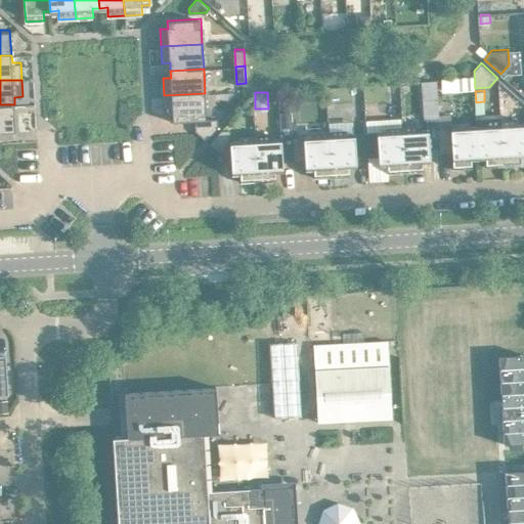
[(205,93),(164,95),(165,113),(173,112),(173,121),(195,119),(197,130),(207,139),(218,126),(218,118),(207,118),(205,93)]
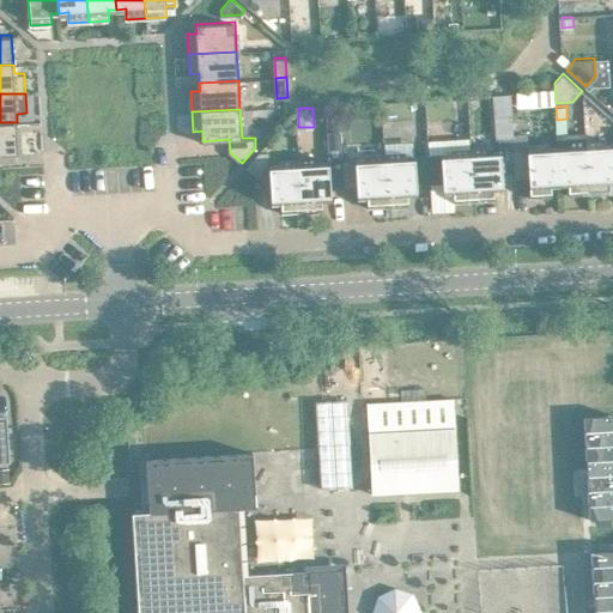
[(17,122),(0,122),(0,152),(19,152),(17,122)]
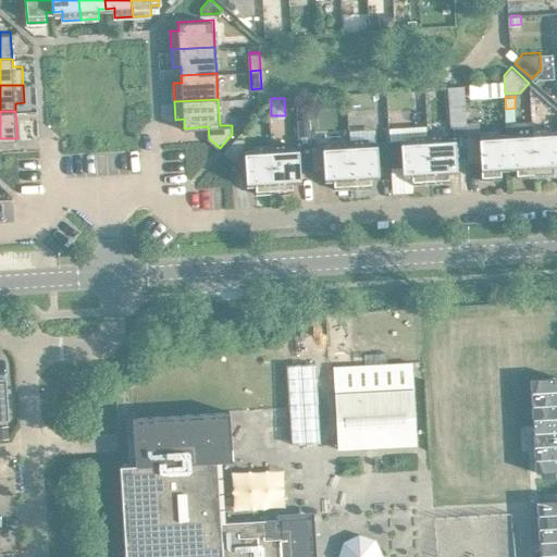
[(556,128),(533,131),(535,175),(554,174),(554,164),(556,163),(556,128)]
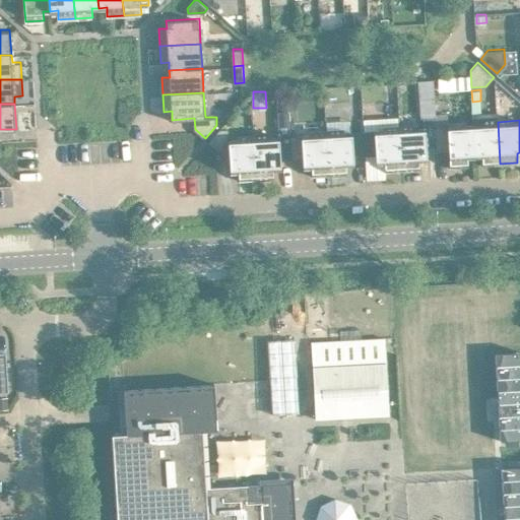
[(498,122),(473,124),(475,156),(482,155),(483,165),(500,164),(498,122)]
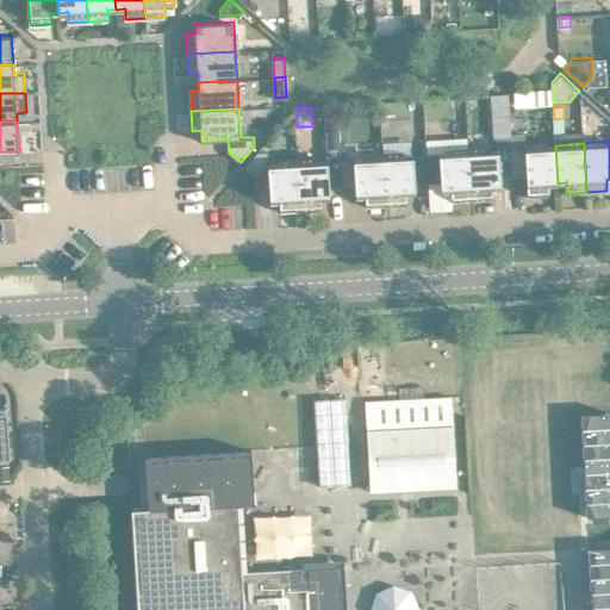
[(555,145),(512,148),(514,176),(527,175),(529,195),(549,194),(549,184),(558,184),(555,145)]
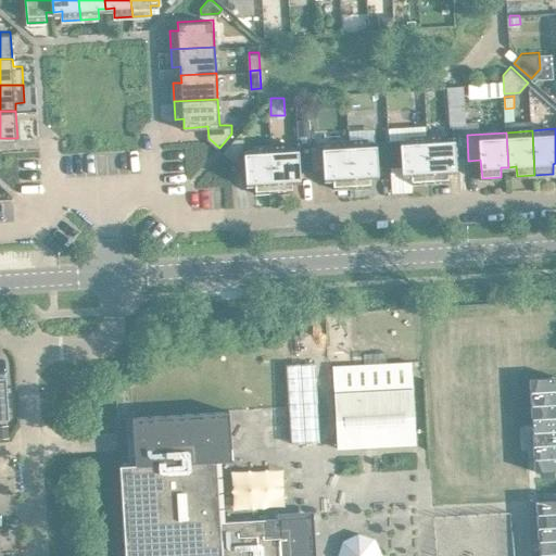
[(467,135),(428,137),(431,181),(449,179),(449,171),(457,171),(457,161),(468,161),(467,135)]
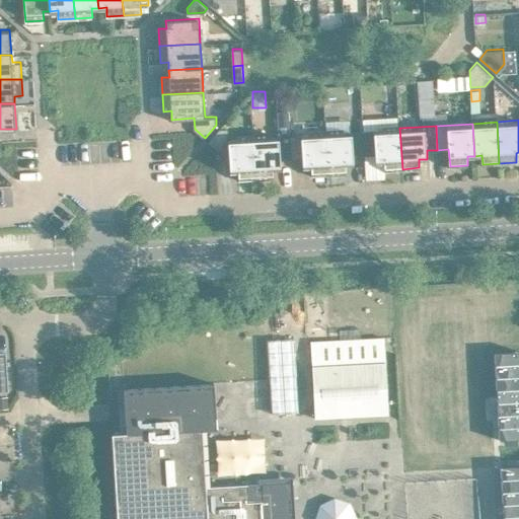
[(256,177),(253,137),(229,138),(228,127),(220,128),(208,141),(218,150),(229,149),(230,171),(238,170),(239,178),(256,177)]
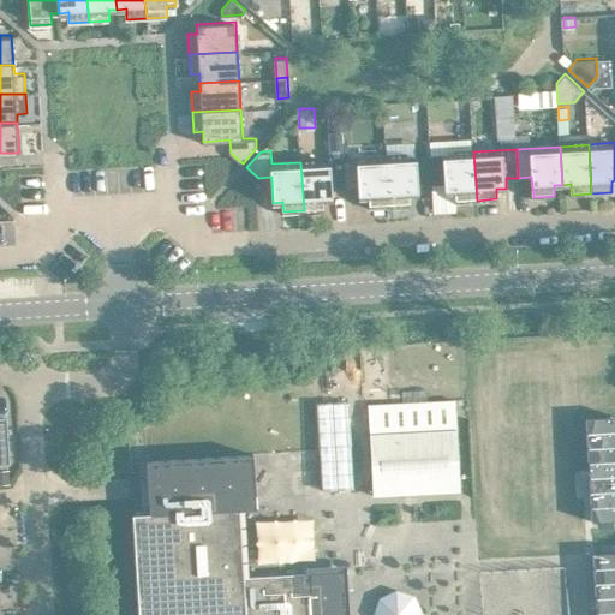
[(473,151),(430,154),(433,183),(446,181),(446,192),(455,191),(457,202),(477,201),(473,151)]
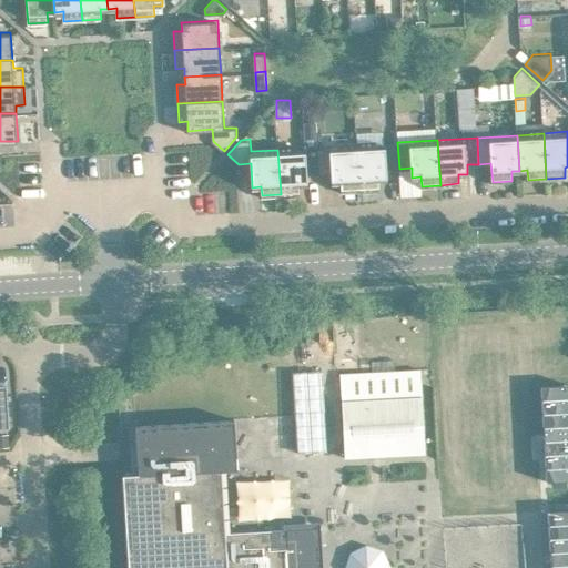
[(397,142),(357,144),(361,190),(378,189),(378,180),(387,179),(387,170),(399,169),(397,142)]
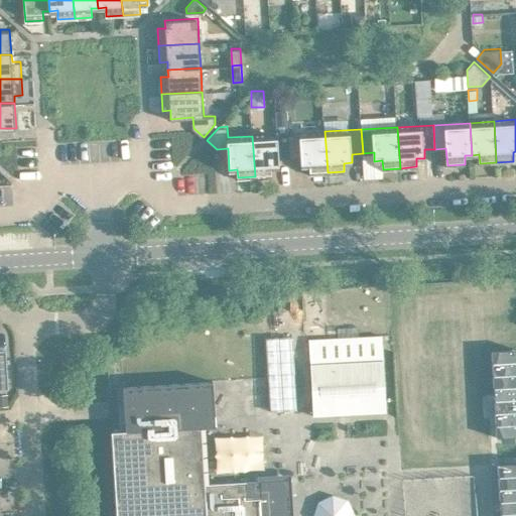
[(325,131),(288,134),(290,157),(301,157),(301,165),(309,165),(310,173),(328,172),(325,131)]
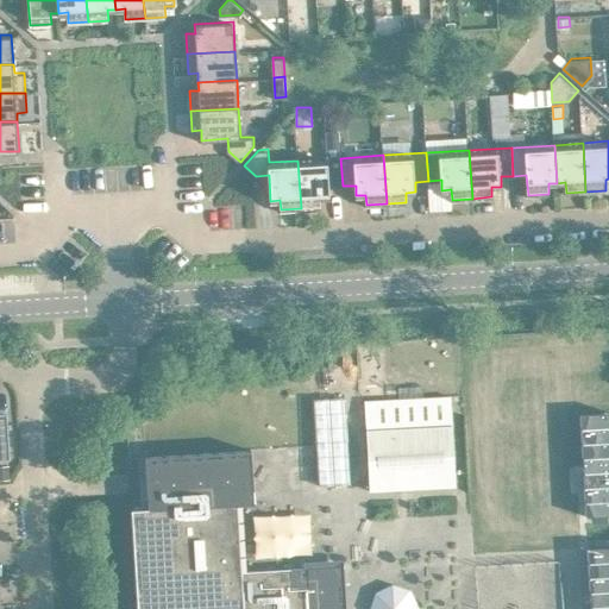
[(340,158),(297,161),(301,208),(321,207),(320,198),(330,196),(330,187),(343,186),(340,158)]
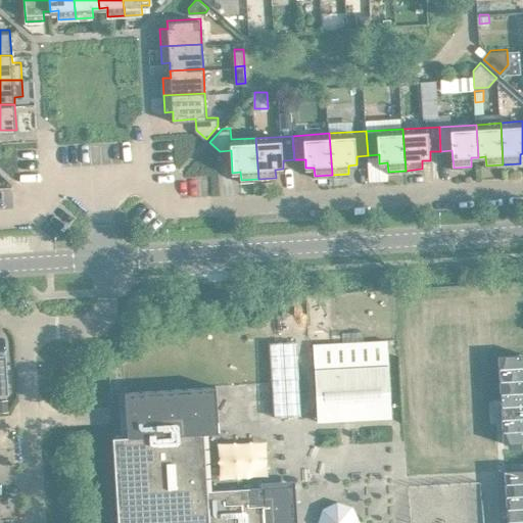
[(387,339),(314,343),(318,420),(391,416),(387,339)]
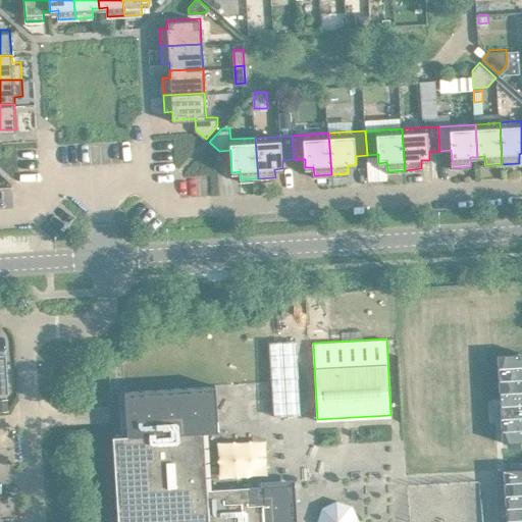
[(275,349),(278,414),(299,413),(296,348),(275,349)]
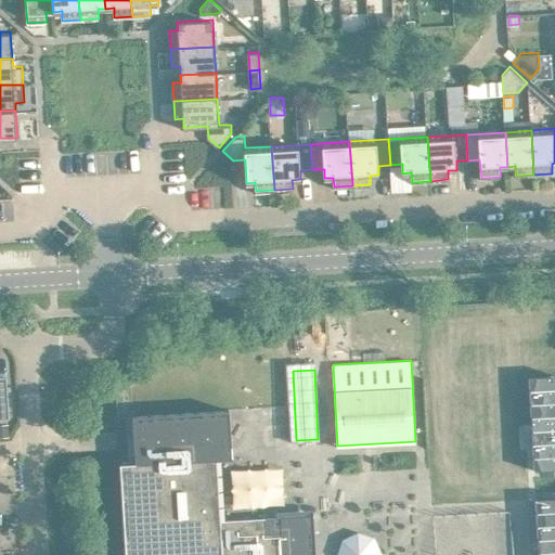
[(554,467),(554,373),(529,375),(533,468),(554,467)]
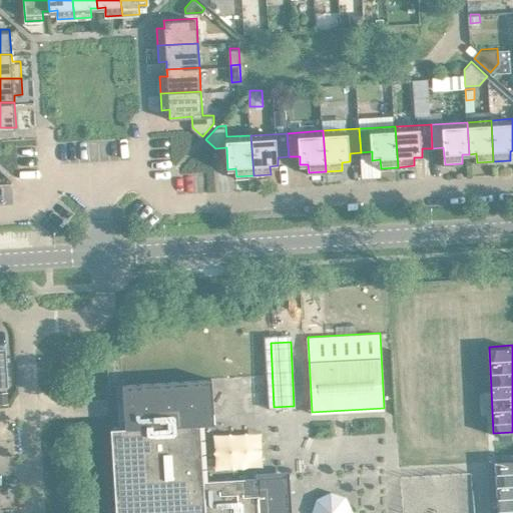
[(0,385),(8,385),(7,356),(0,355),(0,385)]
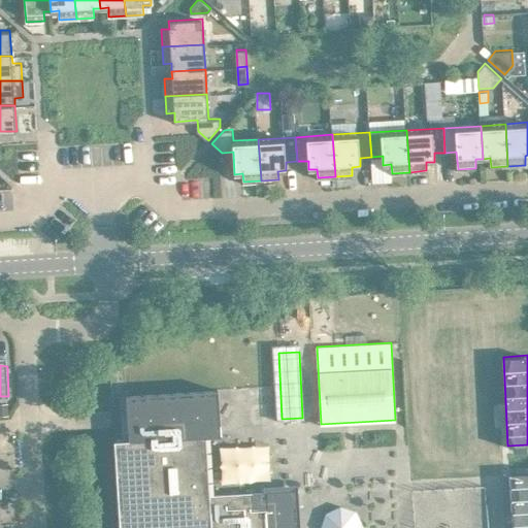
[(119,527),(296,527),(294,488),(264,490),(264,491),(253,491),(209,494),(206,436),(221,435),(219,389),(126,394),(129,438),(126,438),(114,439),(119,527)]
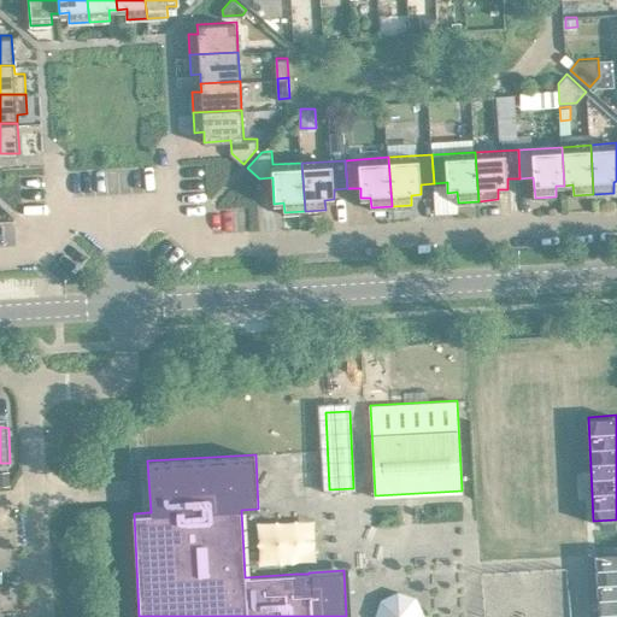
[(10,471),(0,470),(0,483),(10,483),(10,471)]
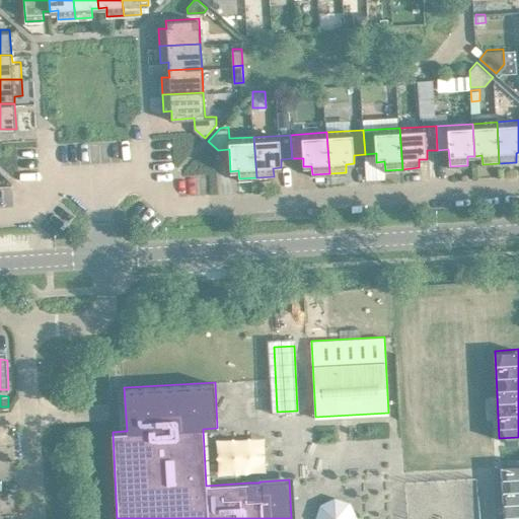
[(518,518),(518,463),(501,465),(504,518),(518,518)]
